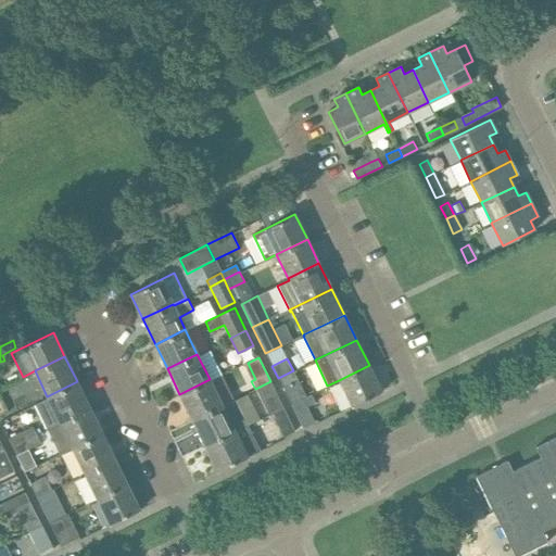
[(381,391),(369,365),(339,380),(352,406),(381,391)]
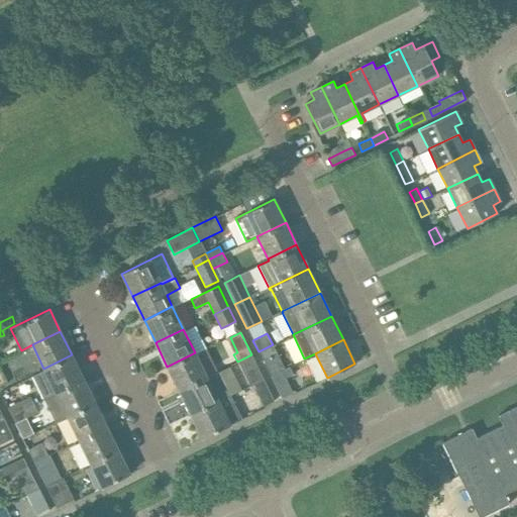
[(285,368),(273,344),(259,351),(270,375),(285,368)]
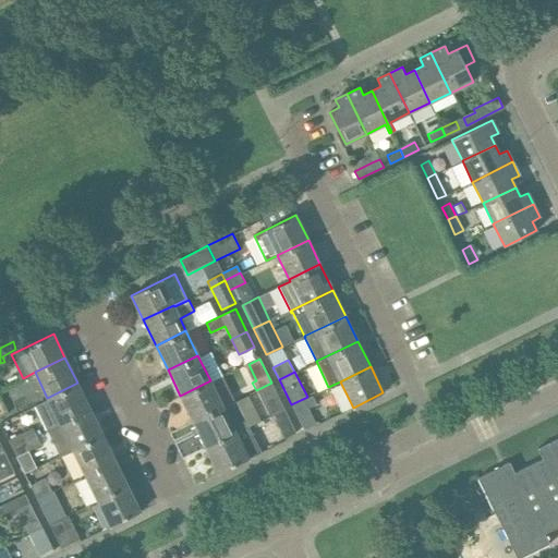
[(210,380),(180,396),(193,421),(223,407),(210,380)]
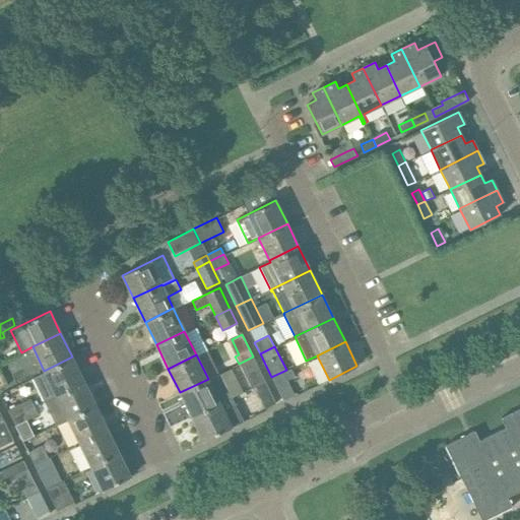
[(43,400),(83,381),(72,356),(44,371),(45,372),(31,379),(43,400)]
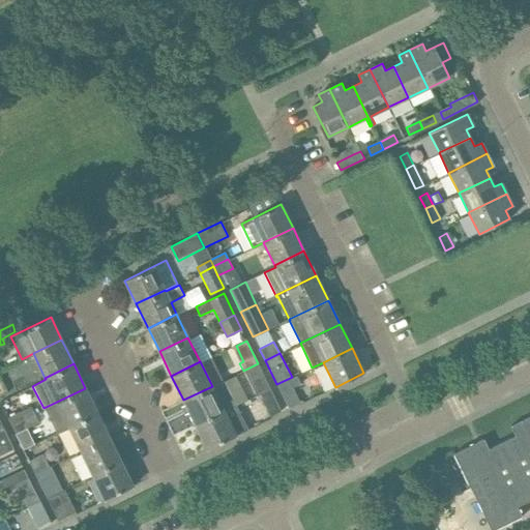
[(255,395),(269,388),(258,363),(243,371),(255,395)]
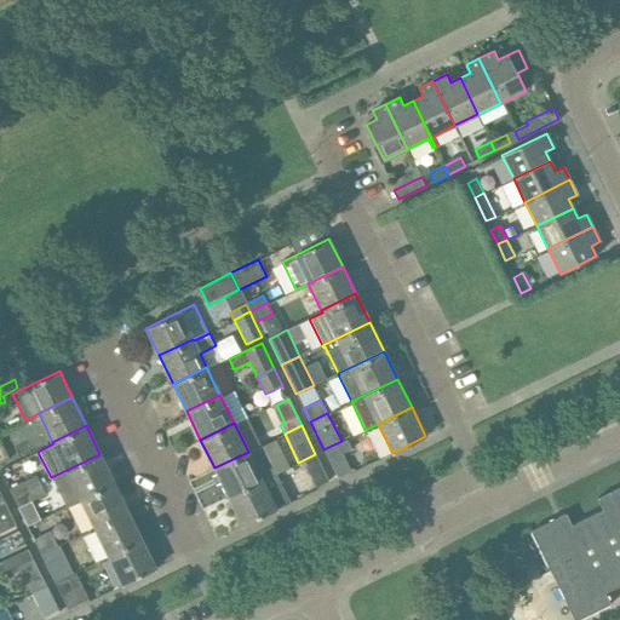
[(342,441),(323,449),(337,477),(350,471),(343,454),(352,449),(346,438),(342,442),(342,441)]
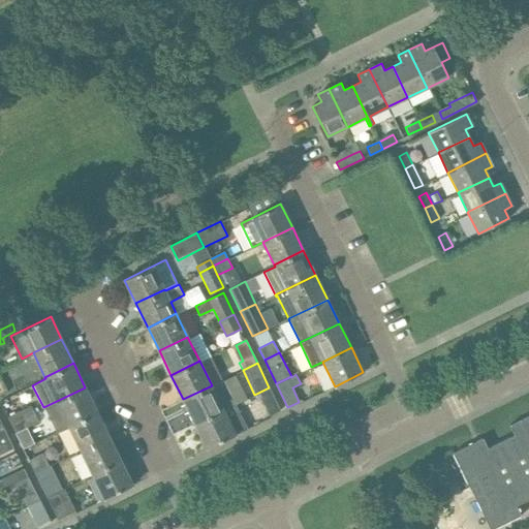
[(183,399),(194,424),(236,404),(224,379),(212,386),(212,385),(183,399)]
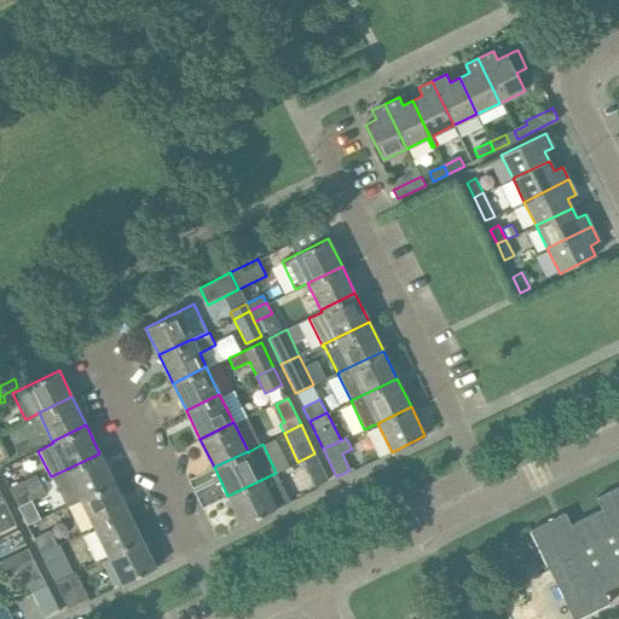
[(114,481),(99,453),(51,476),(65,505),(80,498),(114,481)]
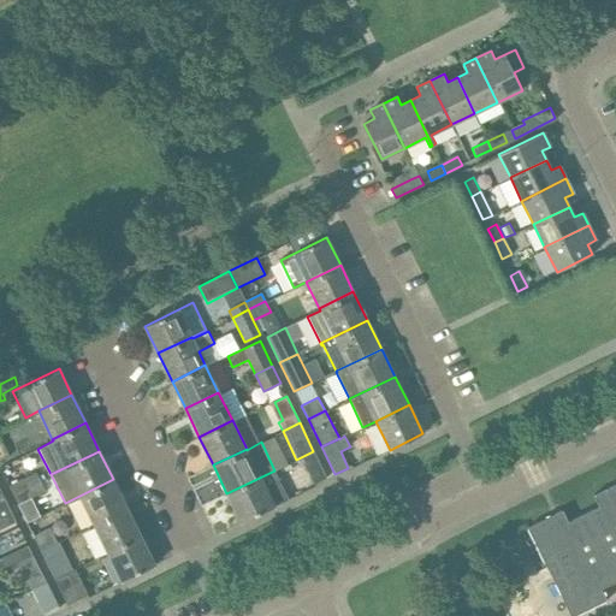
[(301,458),(313,485),(326,478),(314,452),(301,458)]
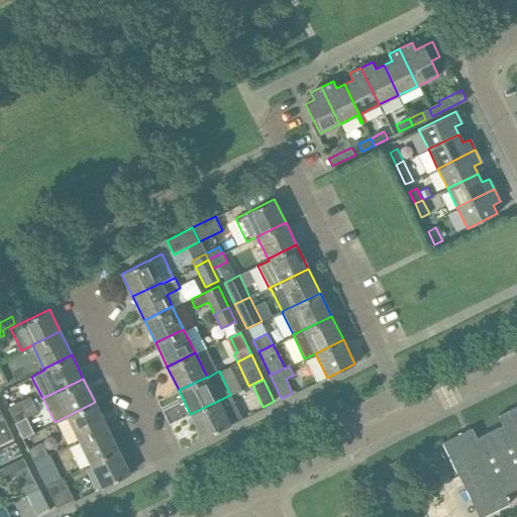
[(242,419),(230,395),(190,414),(202,438),(242,419)]
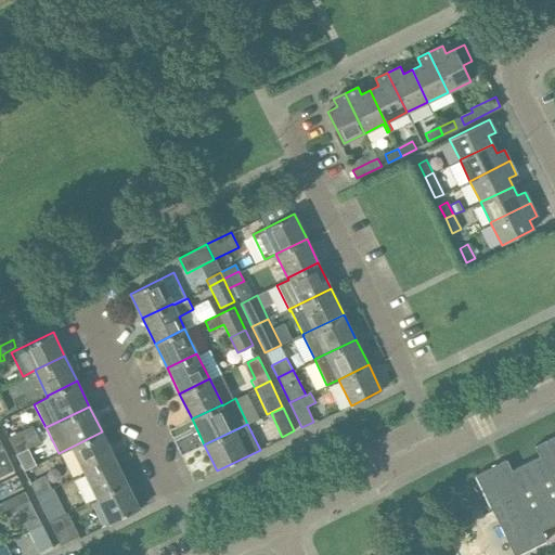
[(8,438),(11,444),(35,433),(31,425),(8,438)]
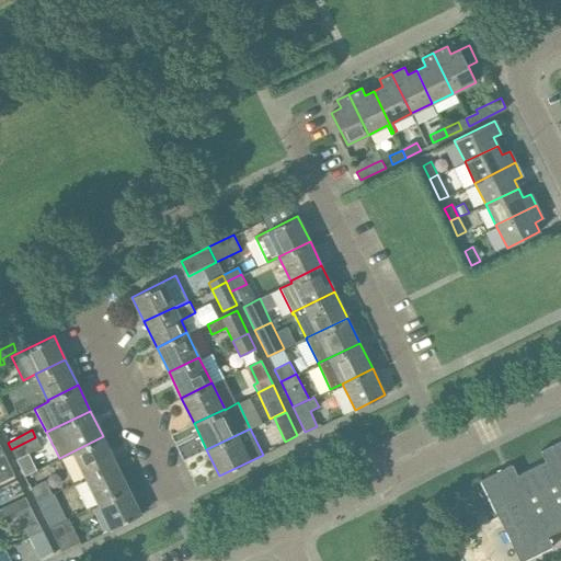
[(72,451),(84,477),(115,461),(103,436),(72,451)]
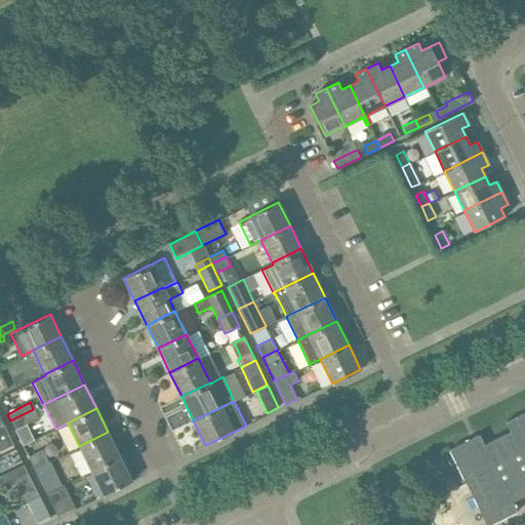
[(33,409),(10,420),(15,431),(38,419),(33,409)]
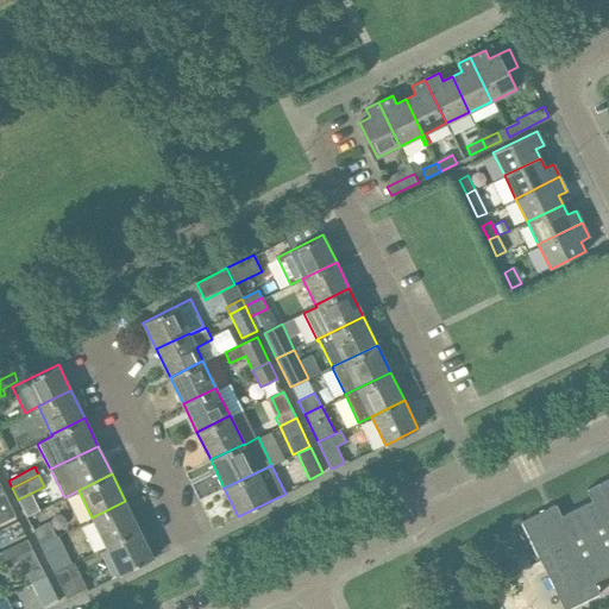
[(608,478),(586,490),(592,501),(562,516),(557,504),(521,521),(564,608),(571,608),(602,594),(596,582),(608,575),(608,478)]
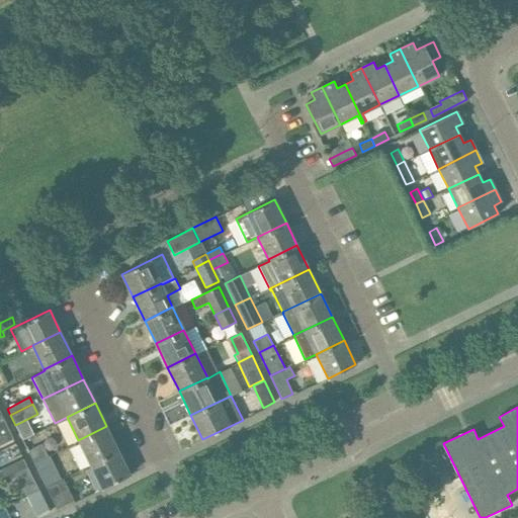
[(14,439),(4,418),(0,419),(0,445),(0,446),(14,439)]
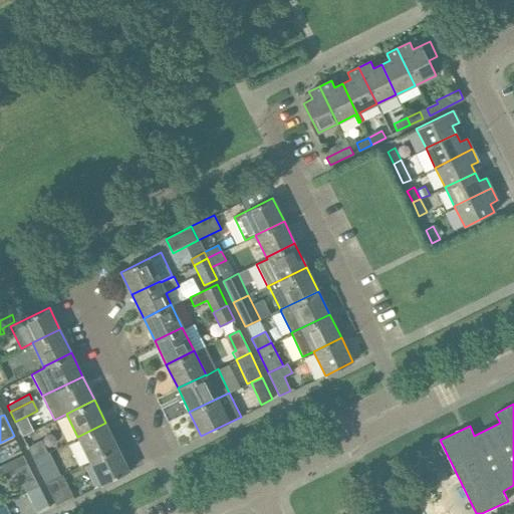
[(89,461),(117,447),(105,423),(77,437),(89,461)]
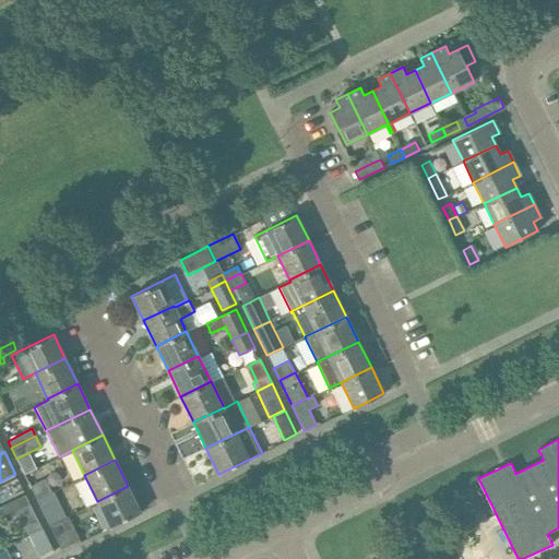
[(36,498),(51,491),(45,478),(31,486),(36,498)]
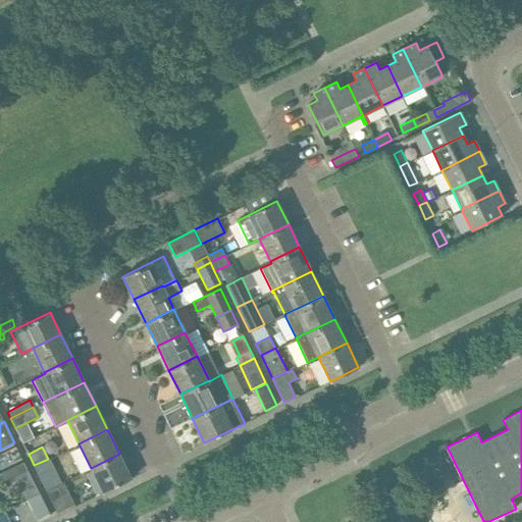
[(119,454),(91,468),(103,492),(132,478),(119,454)]
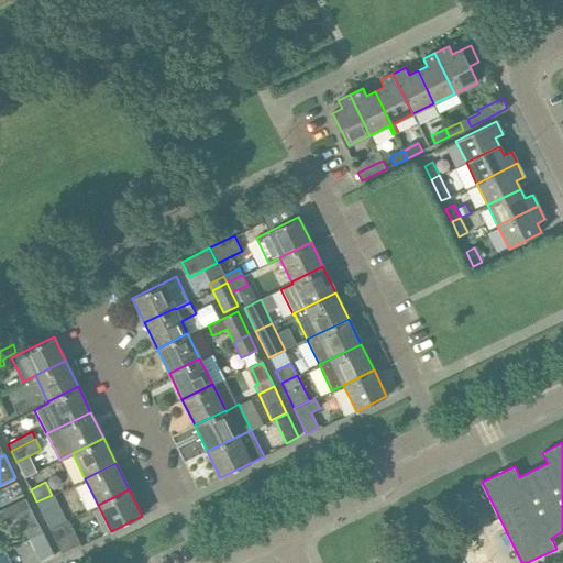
[(52,495),(36,501),(50,528),(67,520),(54,495),(52,496),(52,495)]
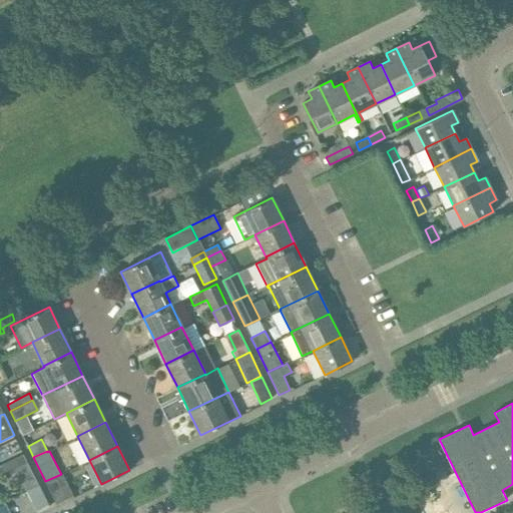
[(12,468),(27,461),(23,454),(1,465),(4,472),(12,468)]
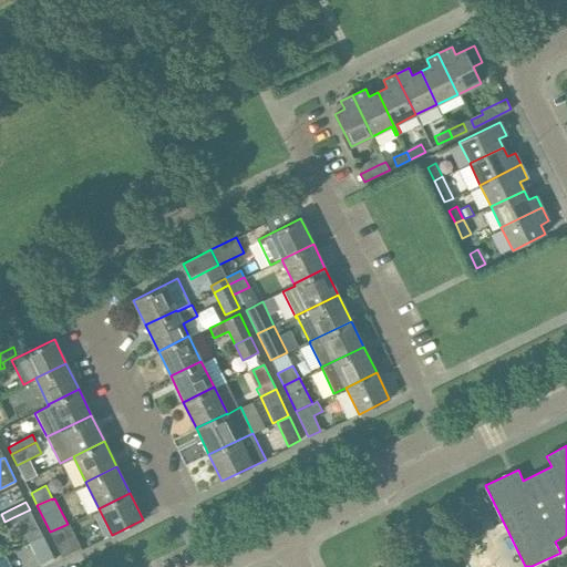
[(38,537),(42,536),(30,509),(13,517),(24,539),(26,538),(28,543),(30,542),(38,537)]
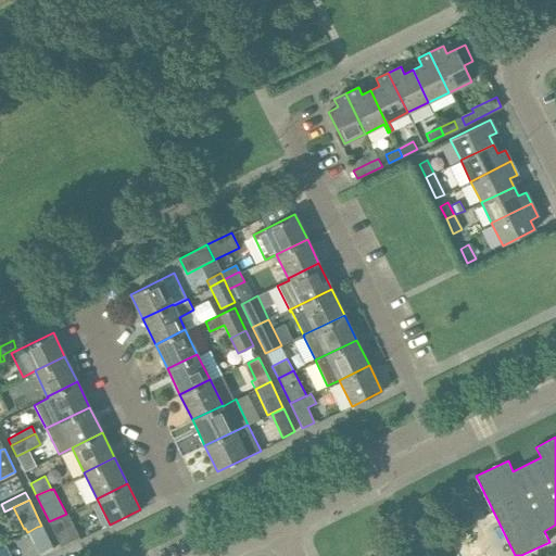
[(66,514),(49,521),(61,545),(79,536),(67,514),(66,514)]
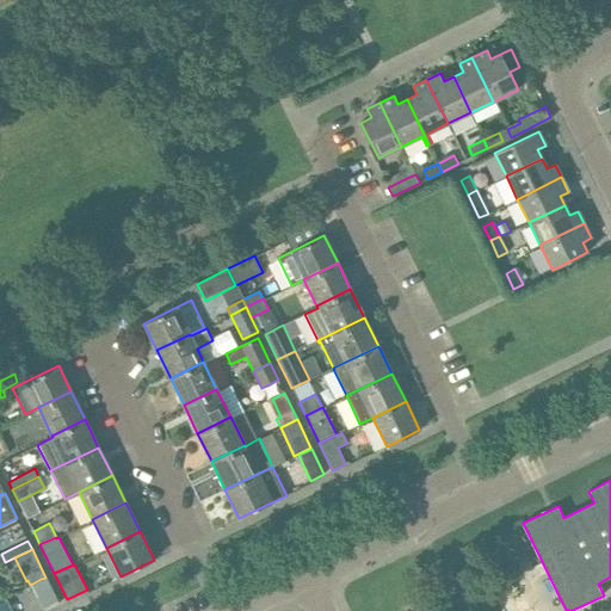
[(41,579),(32,584),(45,610),(49,610),(60,606),(45,578),(41,579)]
